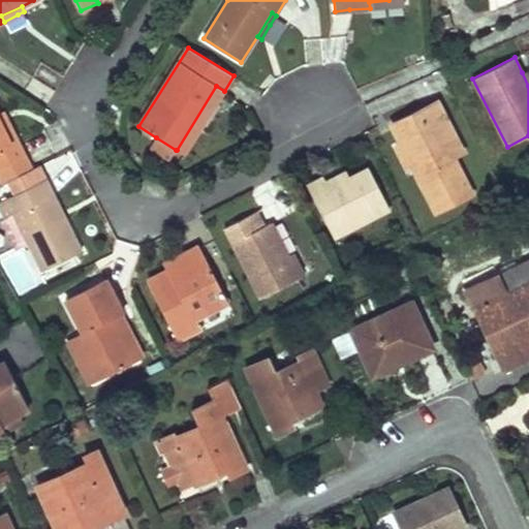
[(224,91),(216,86),(177,150),(184,155),(206,121),(224,91)]
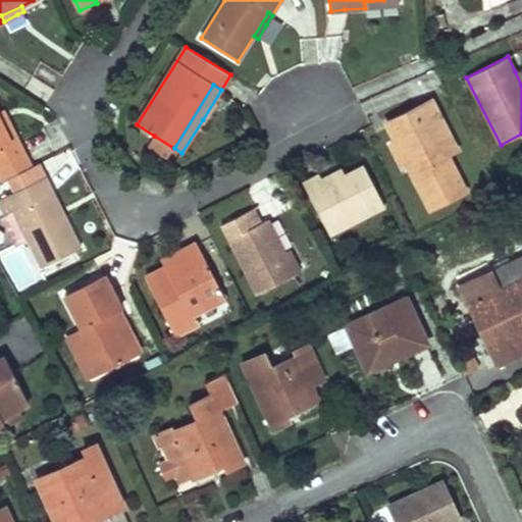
[(411,171),(430,208),(466,191),(448,154),(457,149),(431,100),(386,122),(399,146),(394,148),(401,161),(405,159),(414,155),(420,166),(411,171)]
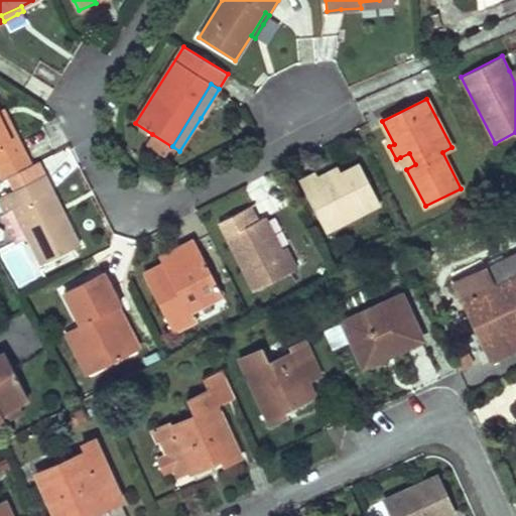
[(0,118),(10,139),(16,136),(9,121),(4,110),(0,111),(0,118)]
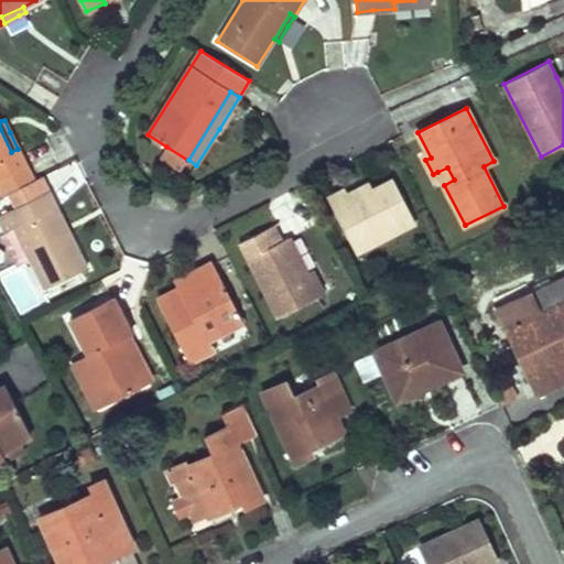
[(0,129),(0,179),(26,166),(18,149),(11,152),(0,129)]
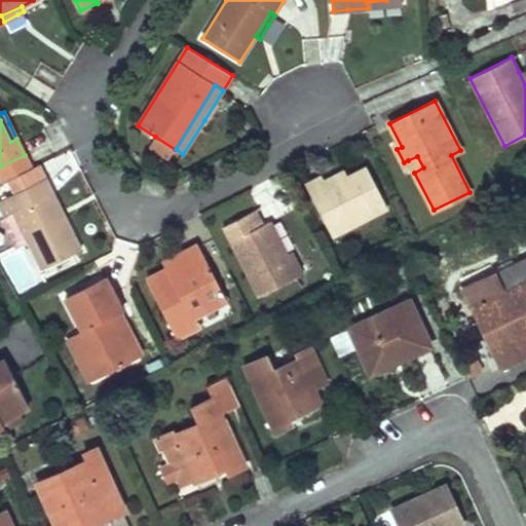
[(170,158),(175,149),(155,137),(150,146),(170,158)]
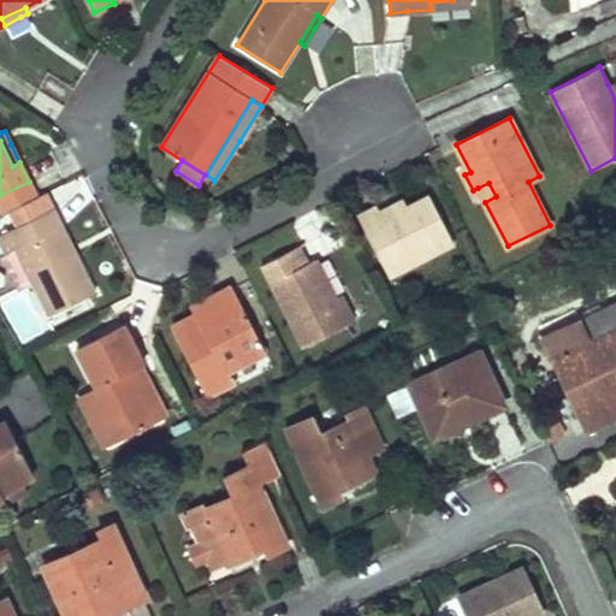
[(496,196),(489,183),(478,188),(485,202),(496,196)]
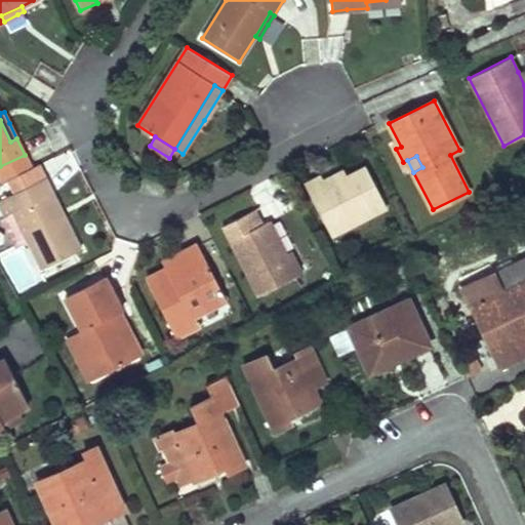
[(387,208),(365,166),(347,176),(326,187),(323,180),(321,176),(305,185),(331,236),(387,208)]
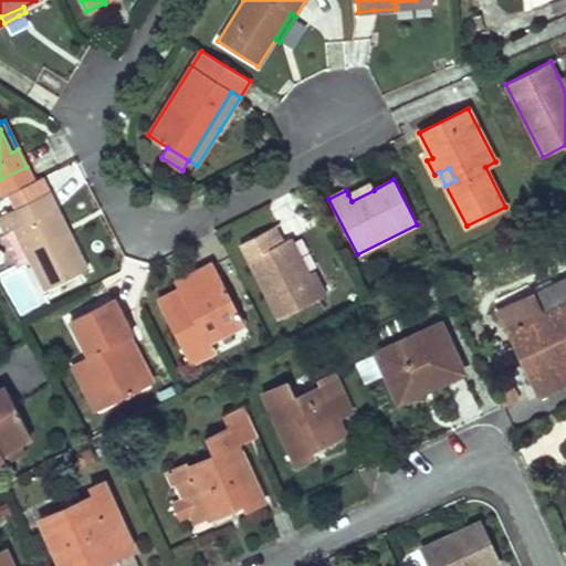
[(374,190),(370,184),(363,187),(348,195),(352,201),(374,190)]
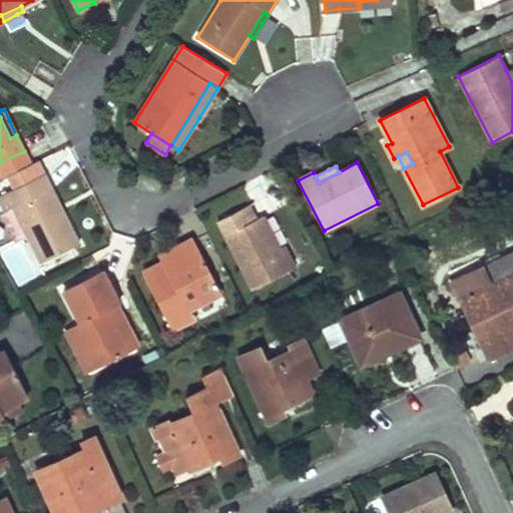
[(52,189),(44,173),(0,195),(0,200),(5,212),(13,208),(27,235),(40,263),(79,243),(64,213),(59,215),(47,191),(52,189)]
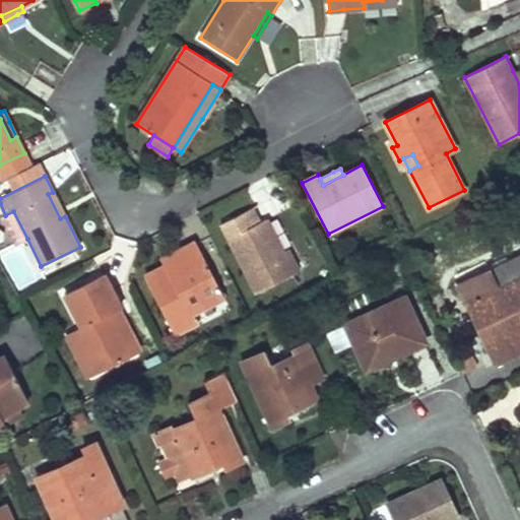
[(48,194),(60,218),(65,216),(60,205),(53,192),(48,194)]
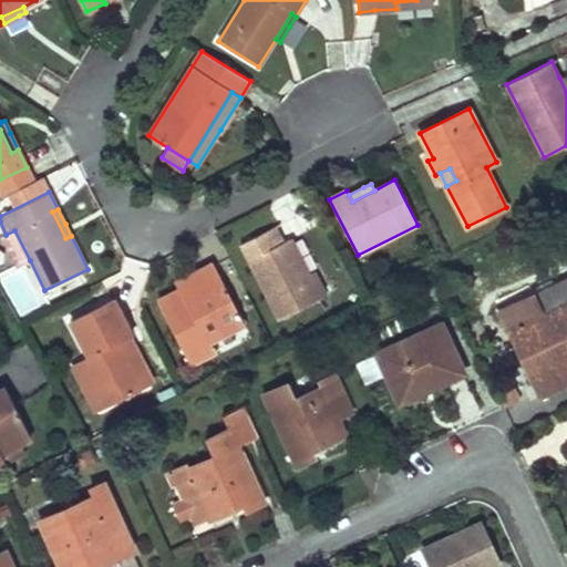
[(321,298),(309,274),(291,238),(284,243),(276,226),(240,245),(279,320),(321,298)]
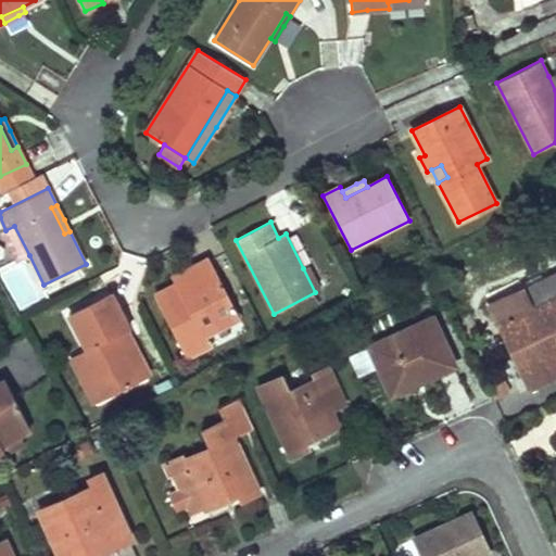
[(21,260),(29,255),(14,226),(5,230),(21,260)]
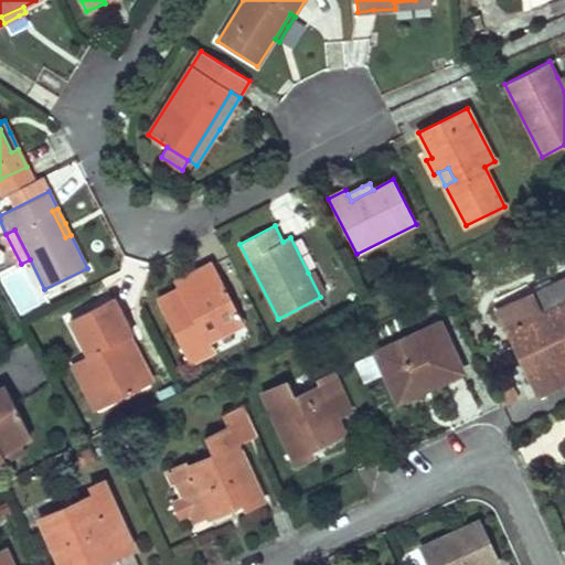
[(158,301),(190,362),(215,349),(210,339),(243,322),(213,263),(196,272),(202,280),(182,291),(180,289),(158,301)]
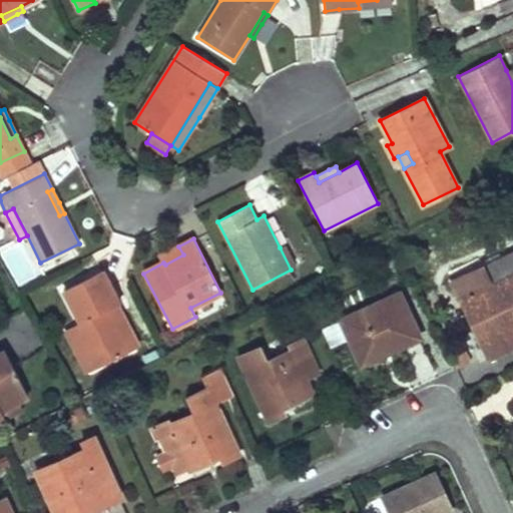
[(285,245),(280,247),(291,270),(296,268),(285,245)]
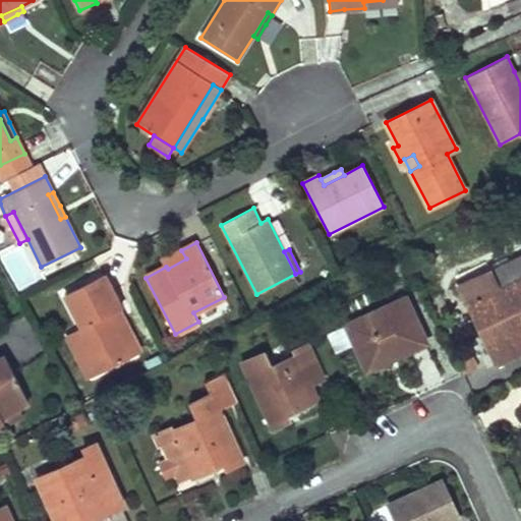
[(168,269),(186,258),(181,250),(173,254),(163,259),(166,267),(168,269)]
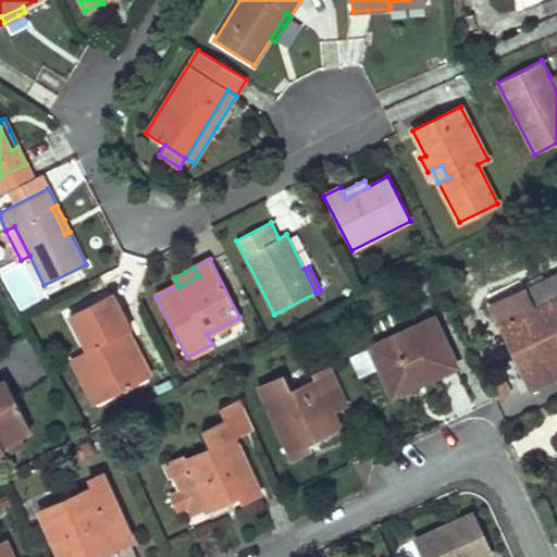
[(556,271),(490,302),(509,343),(516,341),(537,387),(556,378),(556,271)]
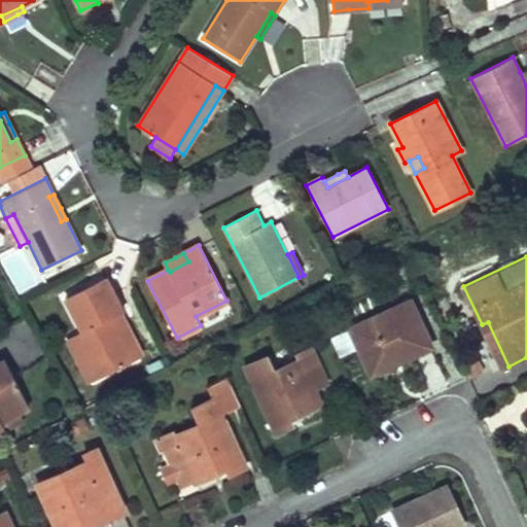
[(123,312),(105,278),(66,299),(82,331),(77,335),(100,378),(134,360),(112,318),(121,313),(123,312)]
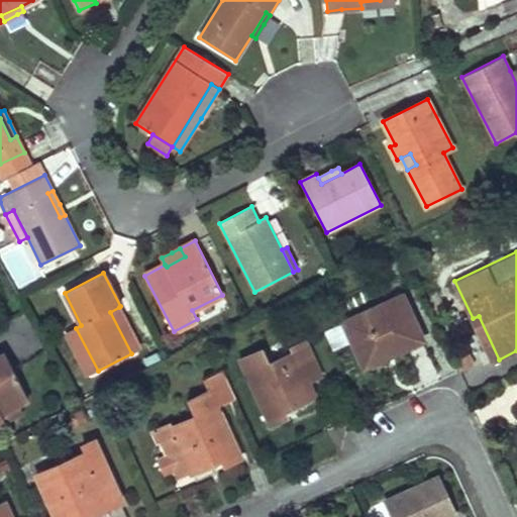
[(351,340),(360,359),(394,344),(393,342),(399,339),(403,348),(423,339),(402,295),(343,322),(351,340)]
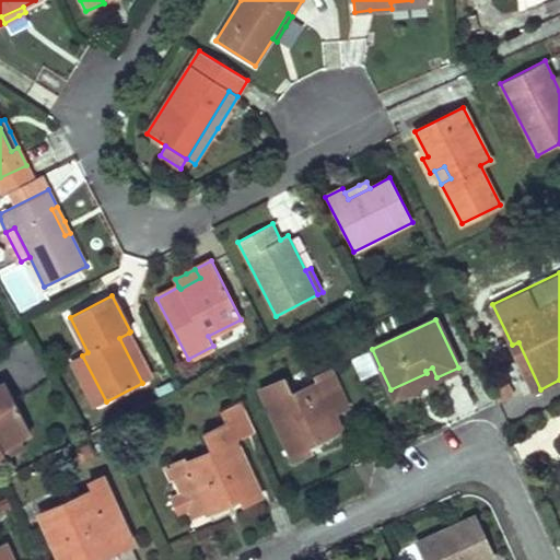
[(119,338),(142,383),(152,378),(129,333),(119,338)]
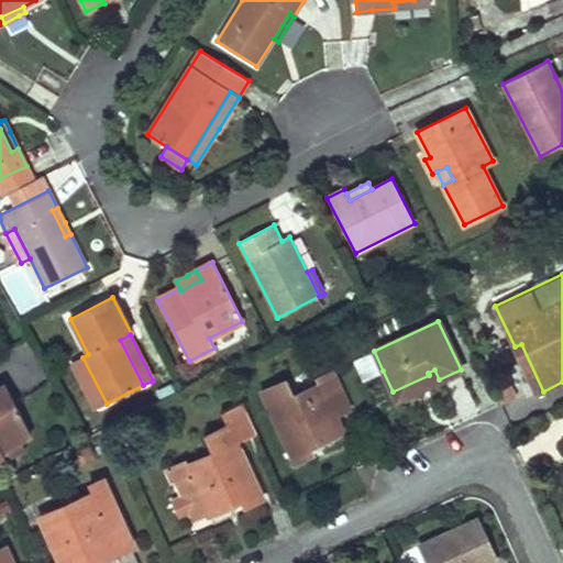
[(521,344),(515,346),(537,395),(543,392),(521,344)]
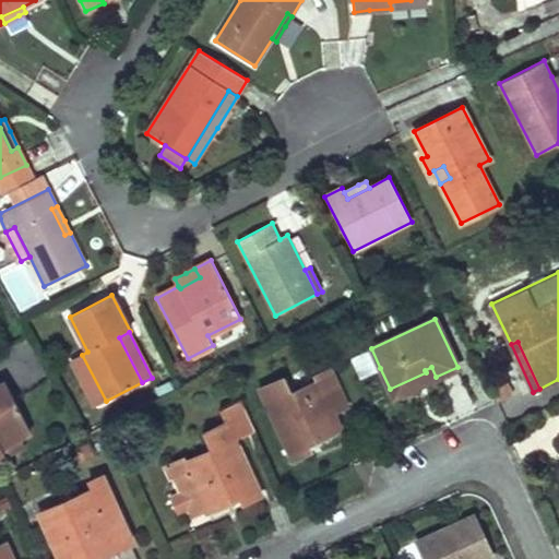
[(359,378),(380,368),(371,348),(351,358),(359,378)]
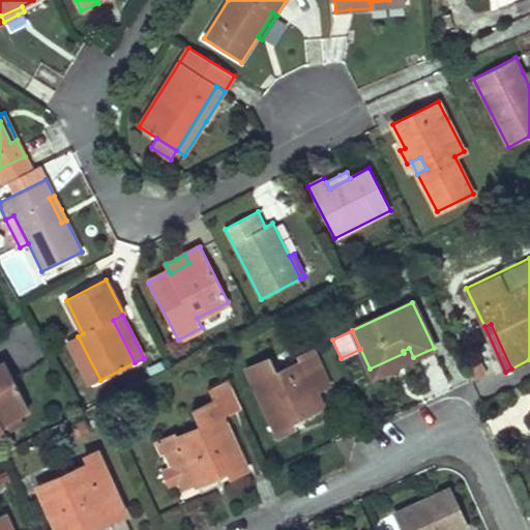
[(90,385),(100,380),(78,336),(68,341),(90,385)]
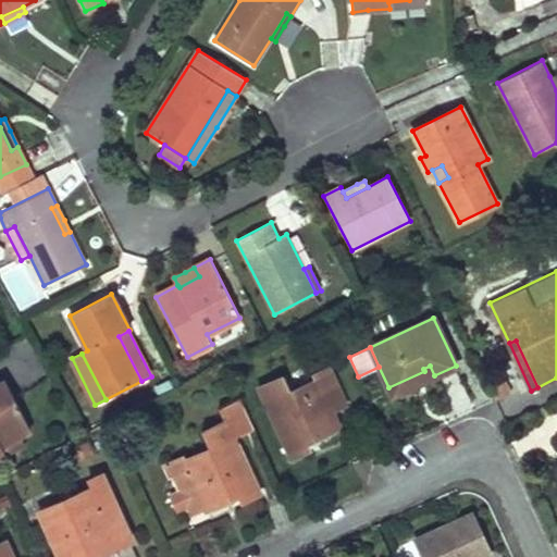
[(434,375),(430,366),(423,369),(424,371),(388,387),(392,395),(420,382),(434,375)]
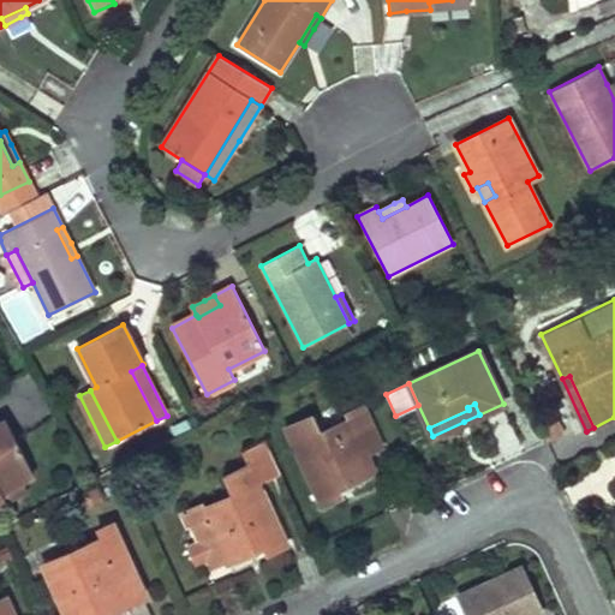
[(375,471),(366,454),(382,447),(364,406),(347,413),(350,419),(320,434),(311,416),(286,428),(322,505),(341,495),(339,489),(359,479),(375,471)]
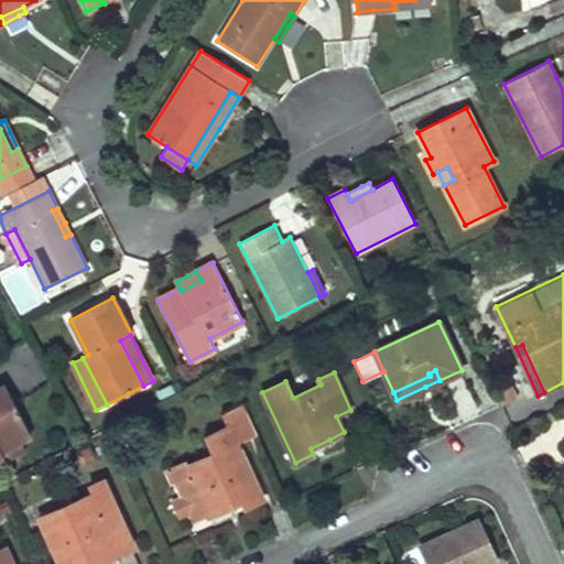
[(32,436),(6,384),(0,387),(0,459),(4,457),(2,452),(22,441),(32,436)]
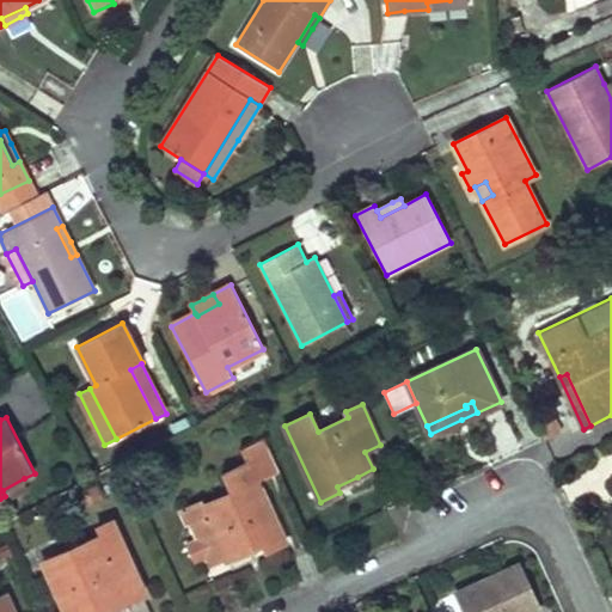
[(286,542),(258,482),(280,472),(264,439),(242,448),(248,464),(224,473),(232,493),(203,506),(201,502),(184,509),(190,522),(199,539),(207,558),(210,564),(225,558),(226,561),(262,544),(265,551),(286,542)]
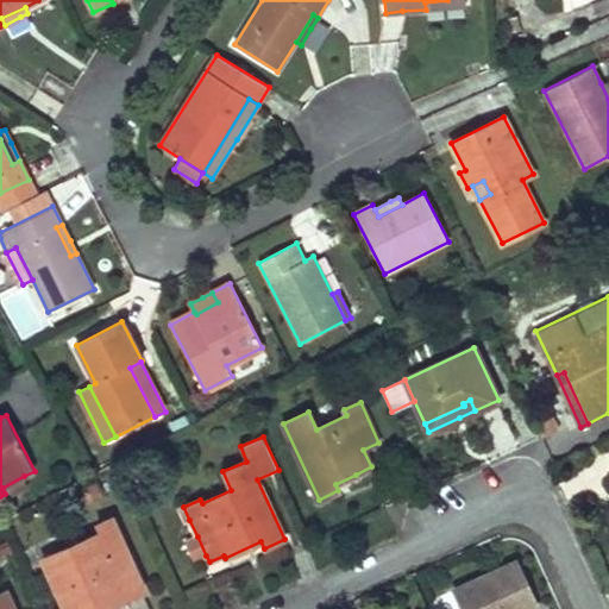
[(2,488),(5,494),(7,498),(29,487),(24,476),(2,488)]
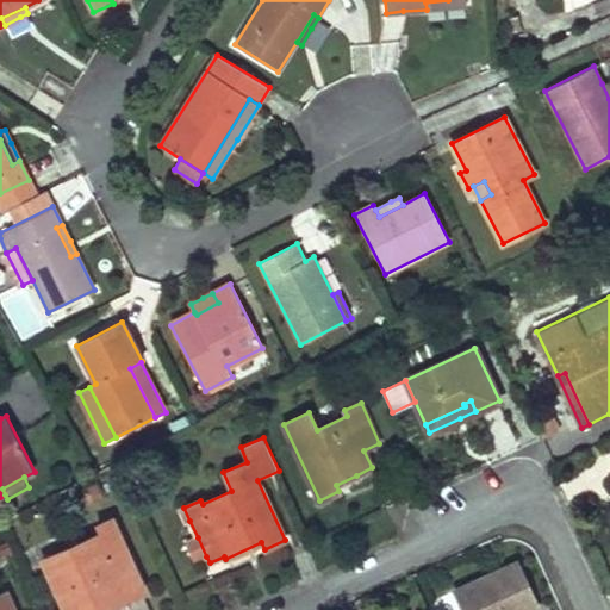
[(86,500),(99,495),(94,484),(81,490),(86,500)]
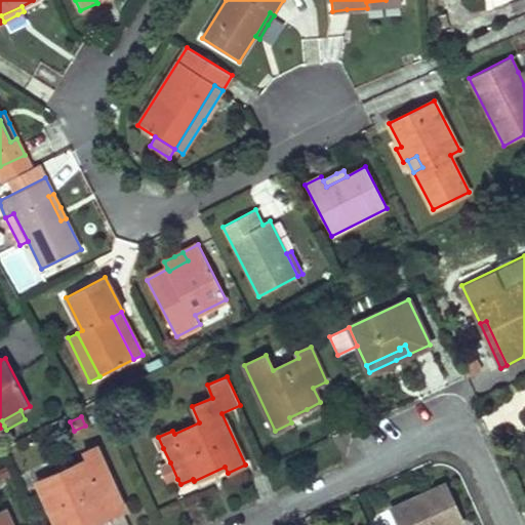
[(159,450),(163,448),(158,437),(154,439),(159,450)]
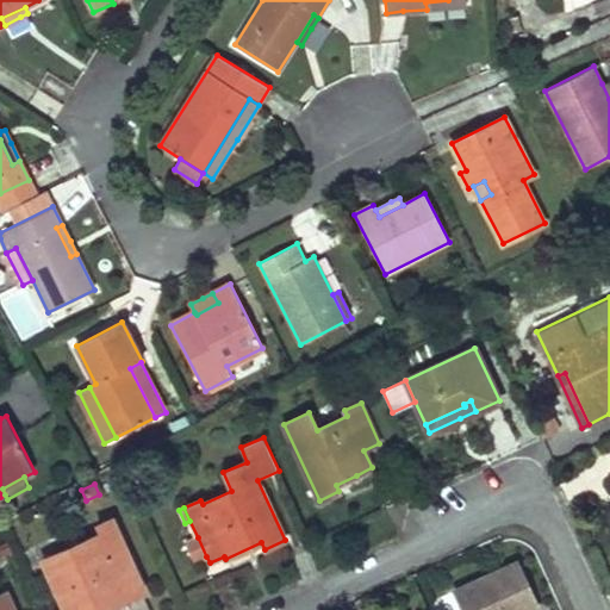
[(143,590),(111,520),(97,526),(100,534),(43,560),(66,609),(99,609),(106,608),(143,590)]
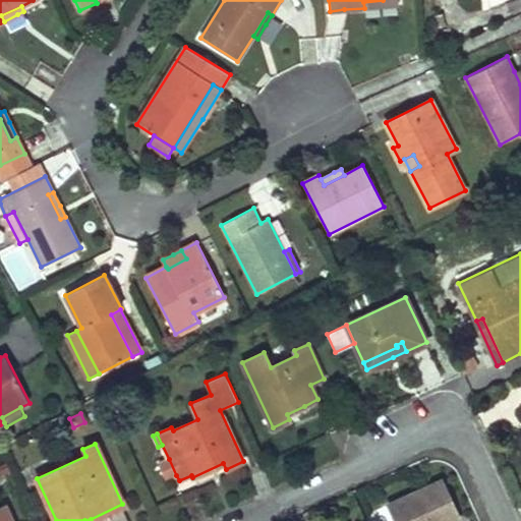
[(176,475),(169,459),(160,463),(167,479),(176,475)]
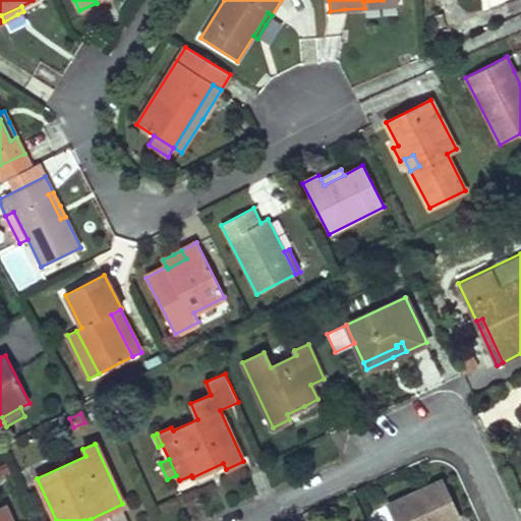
[(442,476),(385,502),(393,520),(460,520),(462,520),(442,476)]
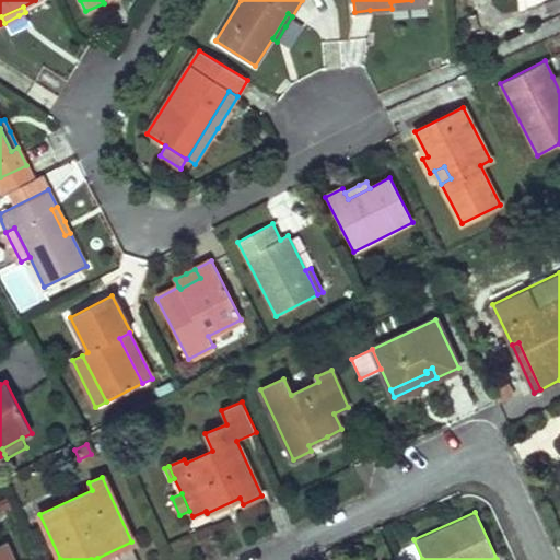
[(0,546),(0,559),(12,559),(6,544),(0,546)]
